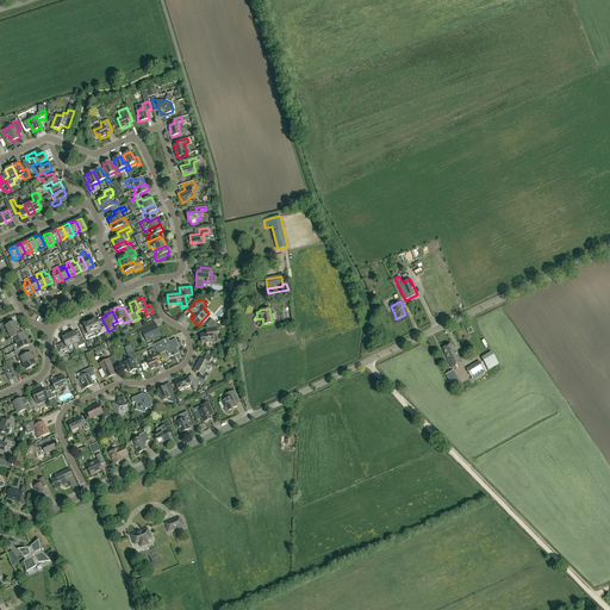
[(100,327),(97,318),(89,322),(97,336),(104,332),(106,337),(110,336),(107,331),(109,331),(105,324),(100,327)]
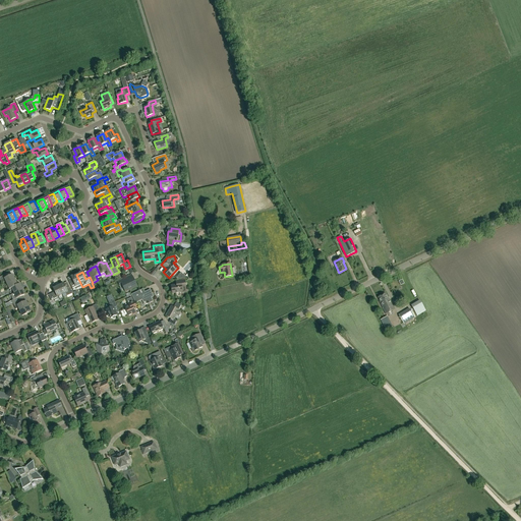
[(7,284),(15,280),(12,275),(8,277),(6,274),(0,277),(0,279),(2,283),(6,281),(7,284)]
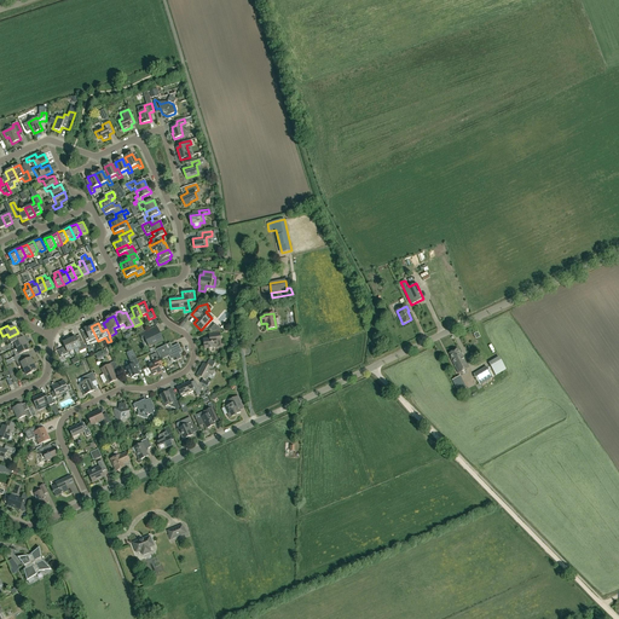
[(96,342),(98,341),(91,327),(85,329),(87,335),(84,337),(87,346),(92,343),(92,341),(96,342)]
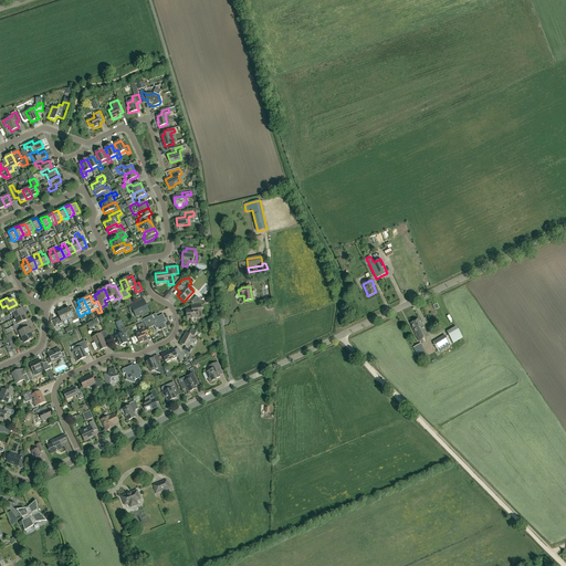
[(136,316),(148,311),(143,299),(128,306),(129,310),(133,308),(136,316)]
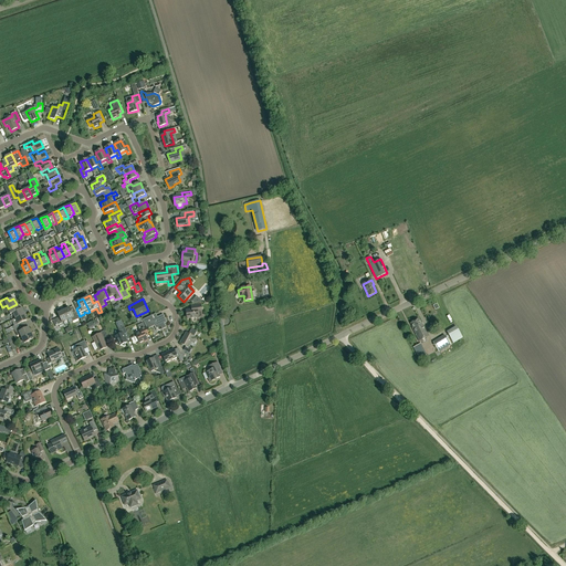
[(19,310),(17,304),(8,308),(10,314),(12,313),(19,310)]
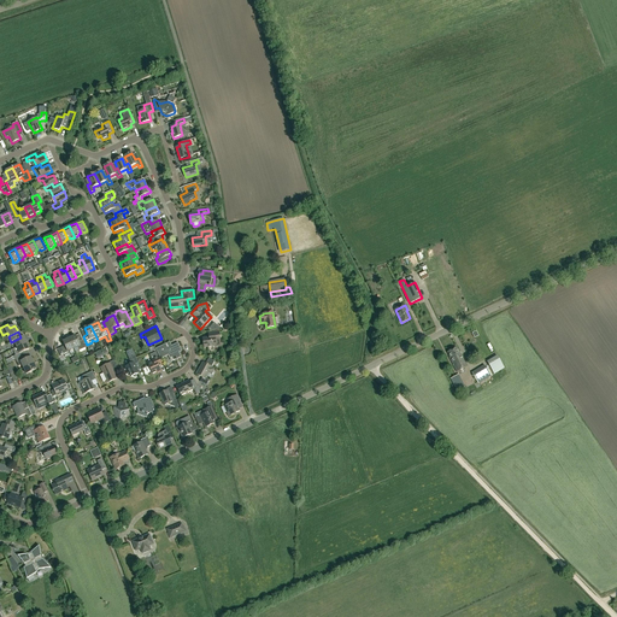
[(221,341),(222,340),(222,335),(219,335),(219,331),(207,334),(209,338),(203,339),(204,348),(216,346),(216,347),(221,346),(219,341),(221,341)]
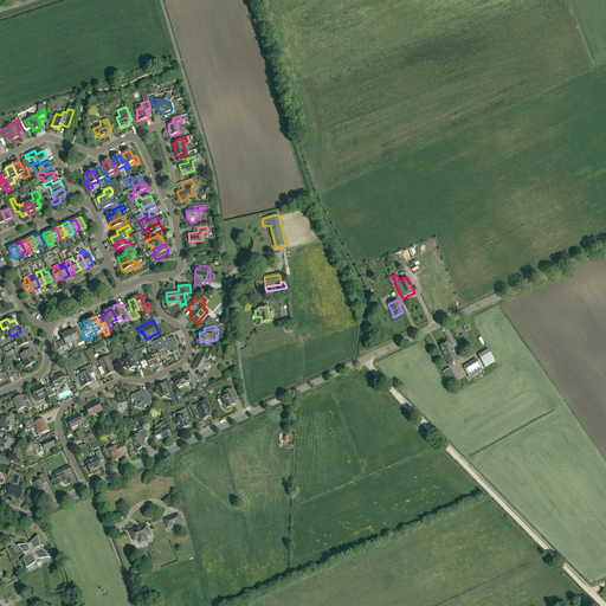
[(17,341),(26,336),(23,330),(20,331),(13,335),(11,336),(12,339),(14,337),(17,341)]
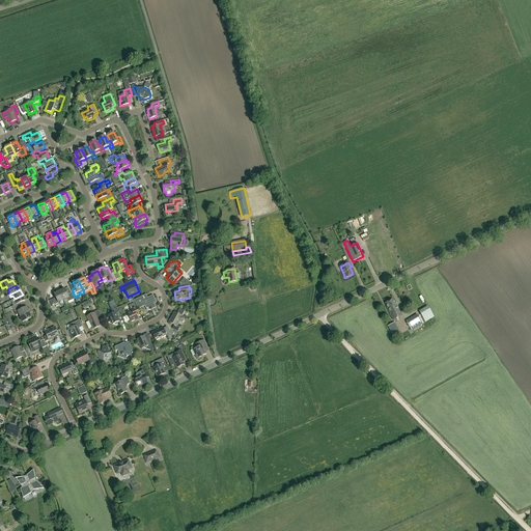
[(59,291),(63,300),(66,299),(68,302),(74,299),(71,292),(67,295),(65,289),(59,291)]
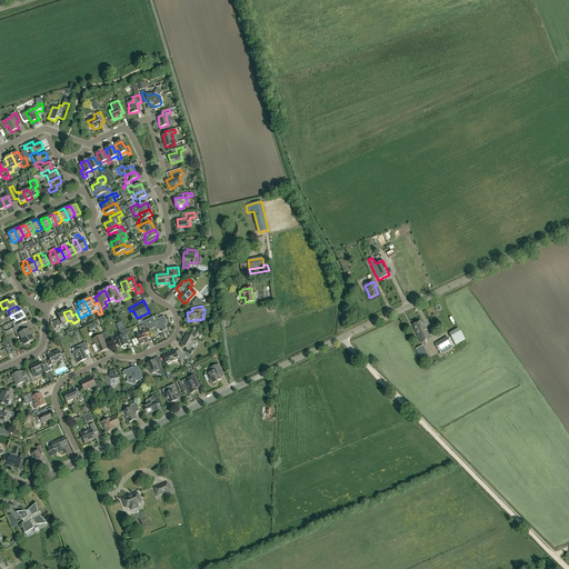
[(58,316),(60,319),(52,322),(56,329),(59,327),(60,329),(65,328),(63,327),(65,323),(68,321),(63,312),(58,316)]
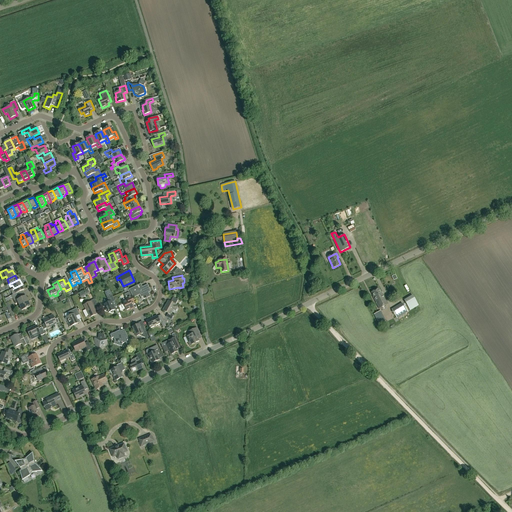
[(13,298),(19,295),(18,293),(24,290),(22,284),(14,288),(11,290),(13,295),(11,295),(13,298)]
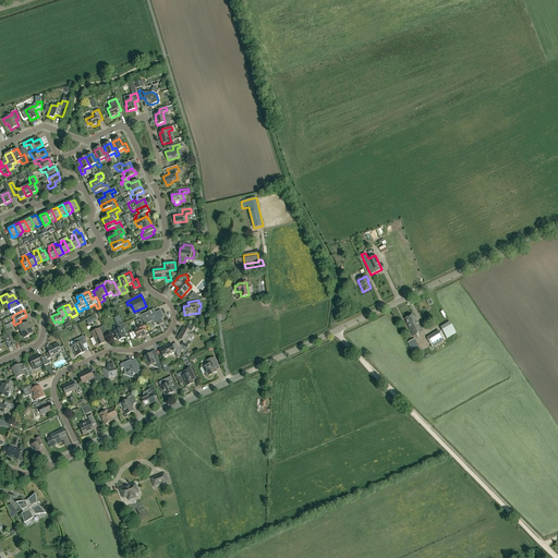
[(155,313),(154,310),(148,312),(141,315),(145,325),(153,322),(155,327),(164,323),(161,318),(165,317),(160,311),(155,313)]
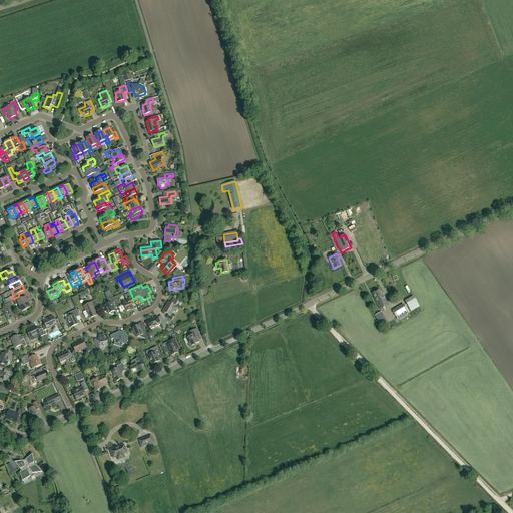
[(382,294),(380,289),(372,293),(375,298),(374,299),(380,310),(389,306),(383,294),(382,294)]
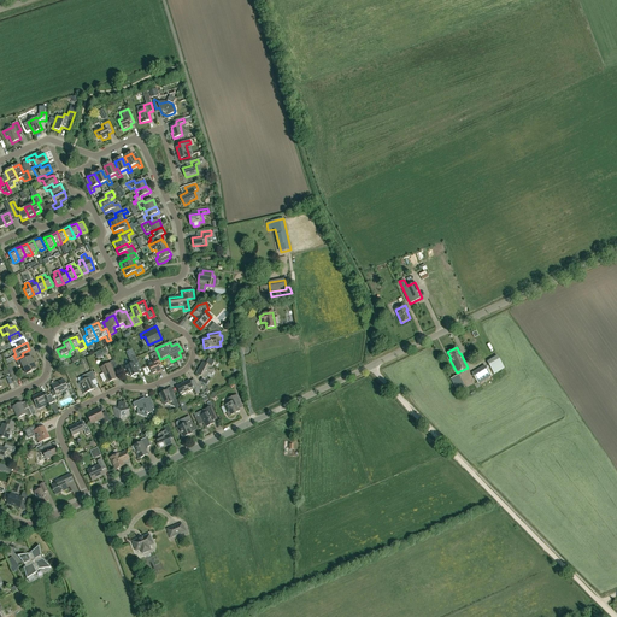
[(136,374),(139,374),(135,365),(139,363),(131,350),(125,352),(129,359),(130,362),(129,364),(125,366),(128,371),(127,374),(129,375),(130,377),(133,376),(136,377),(136,374)]
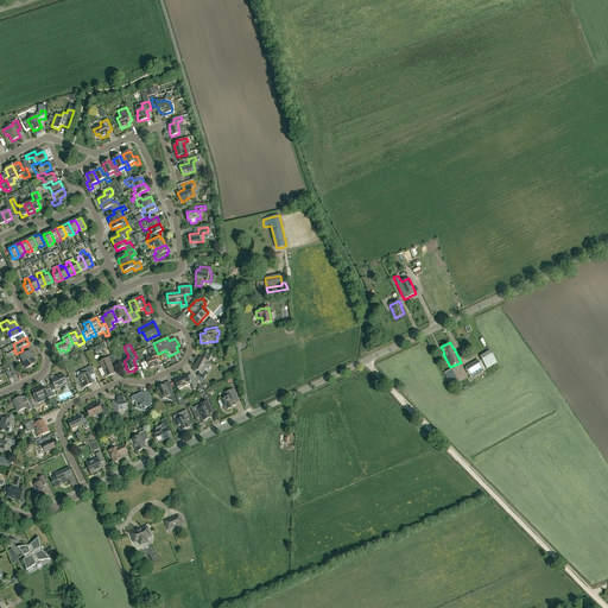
[(158,356),(154,347),(147,350),(150,355),(150,356),(146,359),(151,369),(158,366),(157,363),(160,361),(158,356)]
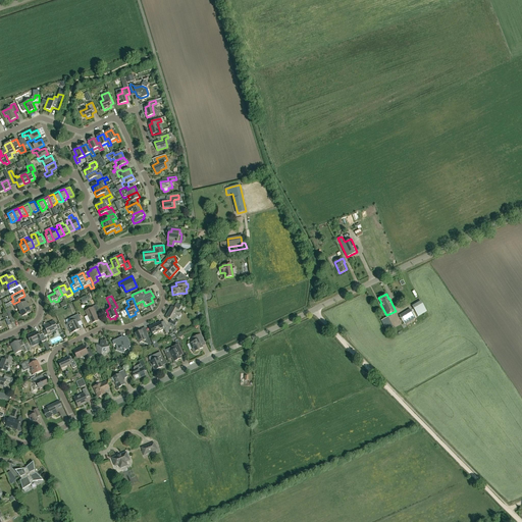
[(20,311),(29,307),(25,302),(21,304),(19,301),(13,304),(15,310),(18,308),(20,311)]
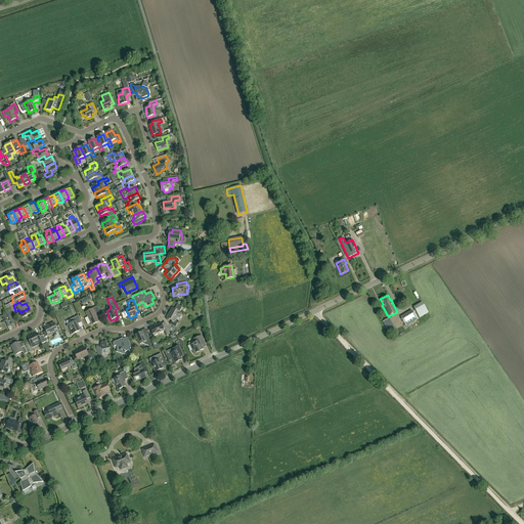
[(420,317),(428,312),(422,302),(413,307),(420,317)]
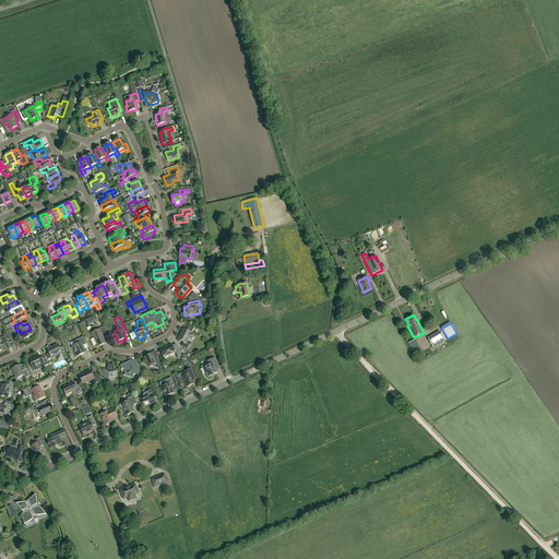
[(191,333),(194,328),(189,324),(187,330),(183,329),(178,339),(183,342),(181,346),(187,349),(189,345),(186,343),(189,337),(191,339),(193,335),(191,333)]
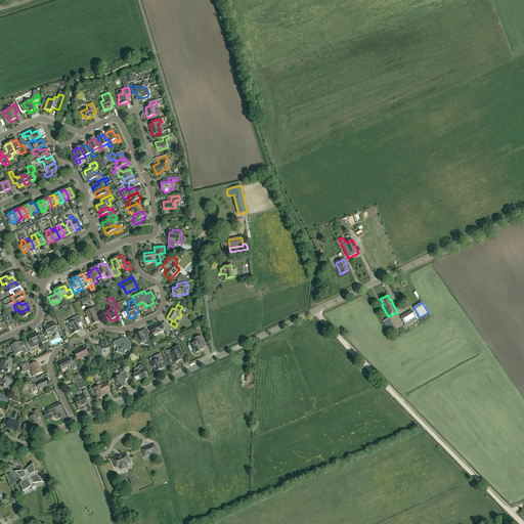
[(87,324),(90,322),(91,325),(99,321),(96,315),(99,313),(96,306),(93,308),(86,312),(88,317),(85,318),(87,324)]
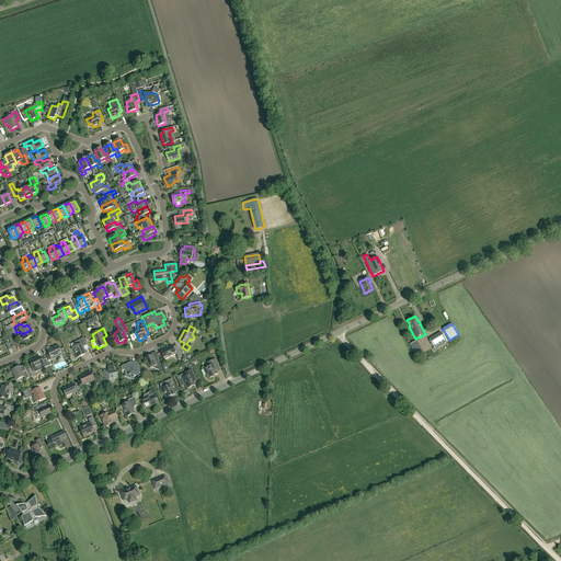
[(31,330),(22,334),(24,340),(33,336),(31,330)]
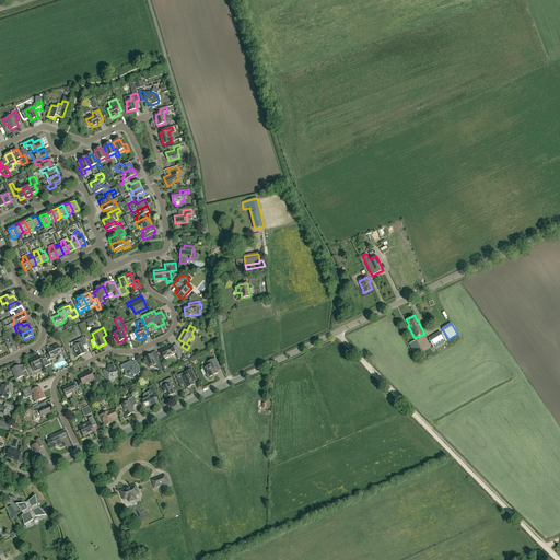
[(434,349),(446,341),(440,331),(428,339),(434,349)]
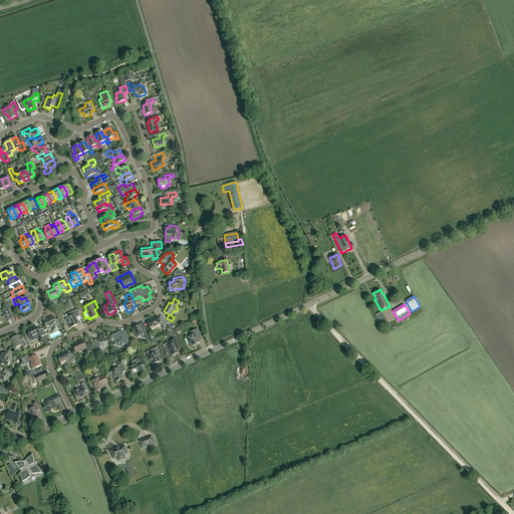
[(70,328),(79,324),(76,317),(79,316),(76,309),(68,313),(70,317),(65,319),(70,328)]
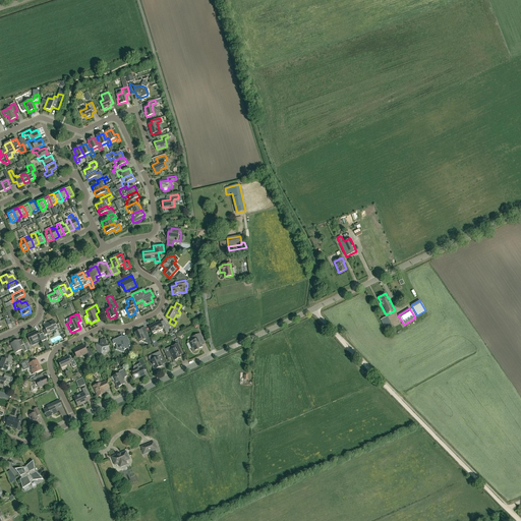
[(386,331),(393,327),(387,316),(380,320),(386,331)]
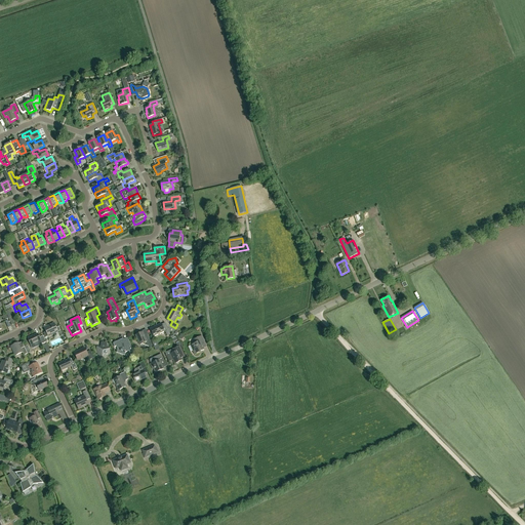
[(45,337),(58,331),(54,323),(44,328),(46,331),(43,333),(45,337)]
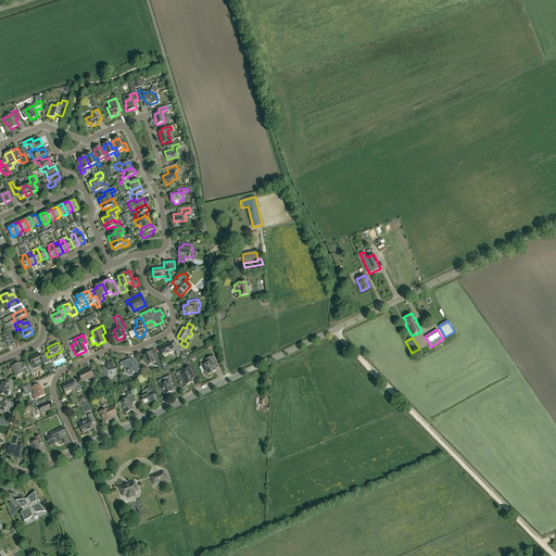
[(176,345),(175,342),(172,343),(171,342),(159,348),(163,356),(175,351),(177,356),(180,354),(176,345)]
